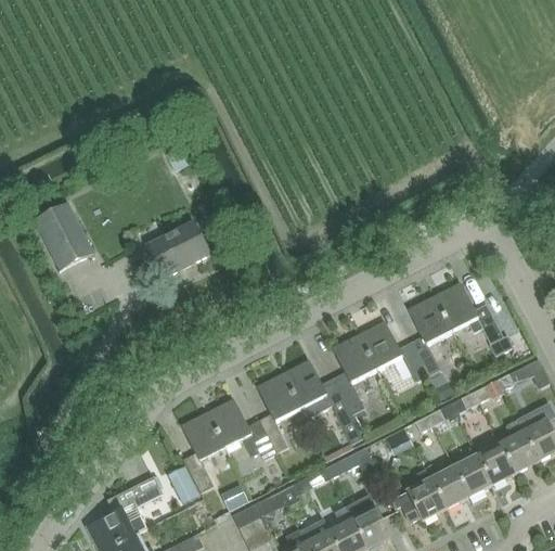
[(167,153),(175,169),(192,161),(184,144),(167,153)]
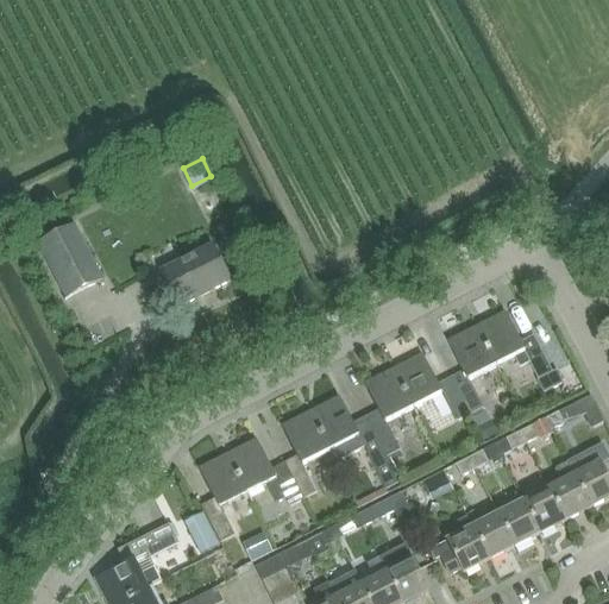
[(41,241),(68,294),(104,276),(76,222),(41,241)]
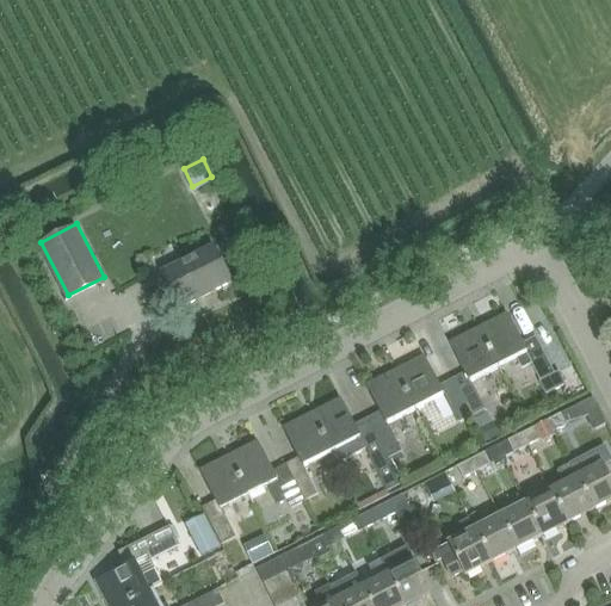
[(158,266),(176,303),(227,277),(209,240),(158,266)]
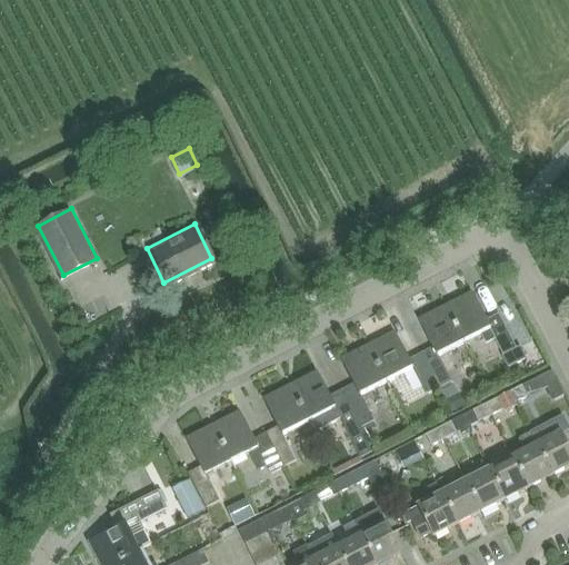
[(471,289),(445,303),(462,339),(481,329),(486,340),(493,336),(501,352),(515,345),(497,310),(486,317),(471,289)]
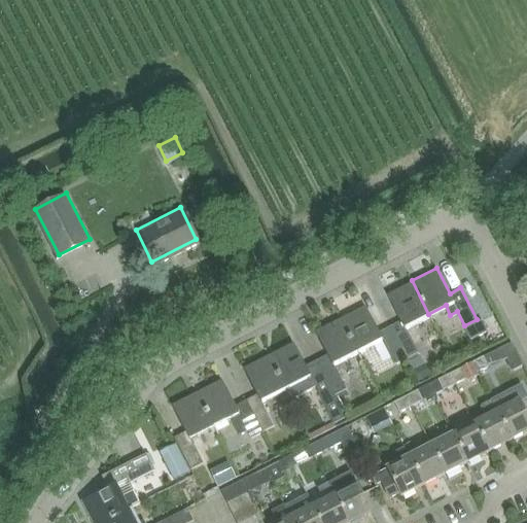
[(412,280),(386,293),(399,318),(388,323),(405,356),(417,350),(405,326),(428,314),(412,280)]
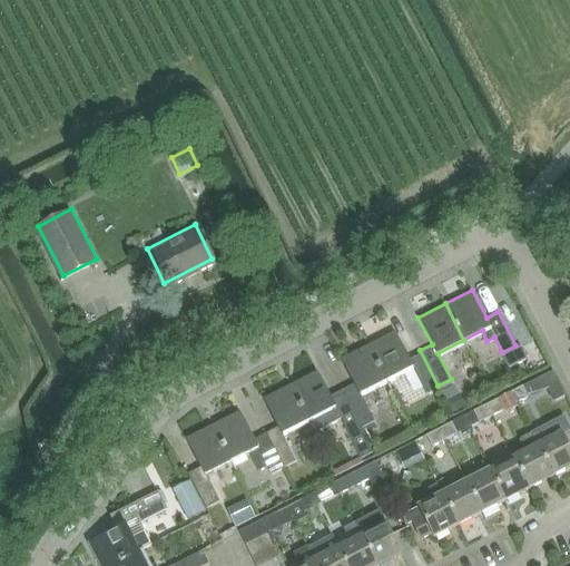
[(394,330),(367,343),(386,379),(411,367),(424,392),(438,386),(420,350),(409,357),(394,330)]
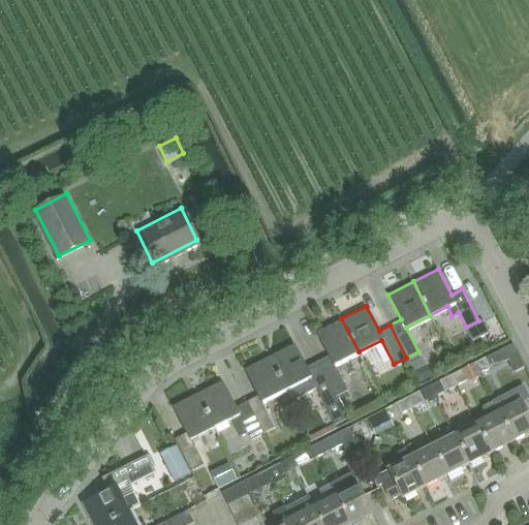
[(334,364),(358,352),(341,318),(316,331),(330,357),(318,363),(334,395),(346,389),(334,364)]
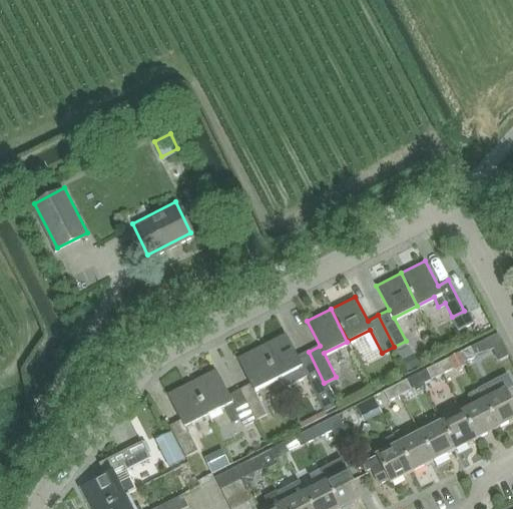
[(464,311),(452,317),(458,329),(473,321),(467,309),(464,311)]
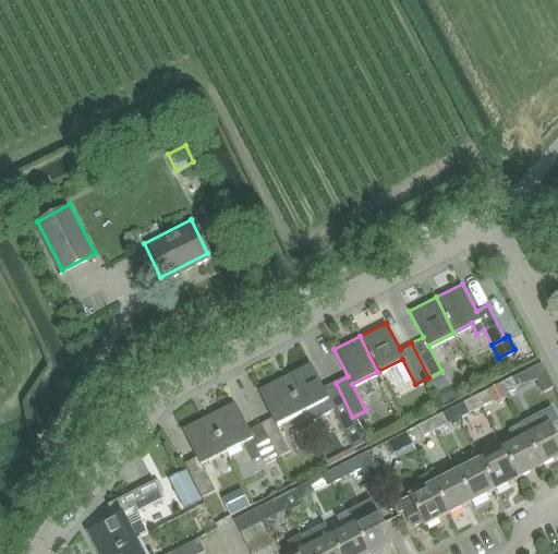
[(306,420),(331,407),(352,447),(364,441),(352,417),(336,383),(324,388),(310,362),(283,375),(302,410),(306,420)]
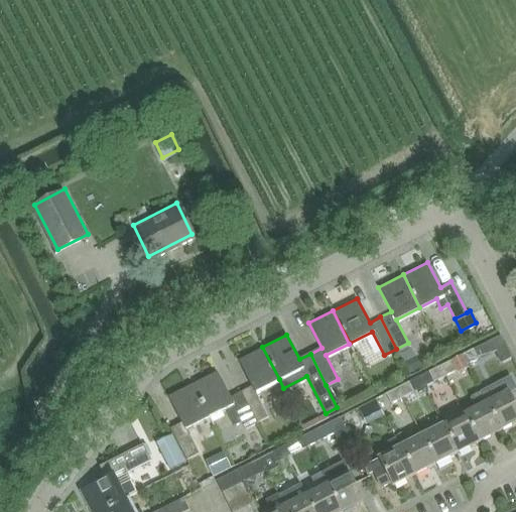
[(461,353),(467,364),(479,357),(474,346),(461,353)]
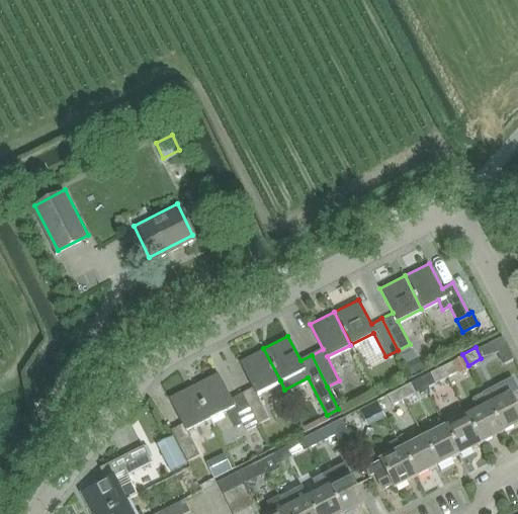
[(280,380),(263,348),(239,360),(252,386),(241,392),(257,423),(268,416),(257,393),(280,380)]
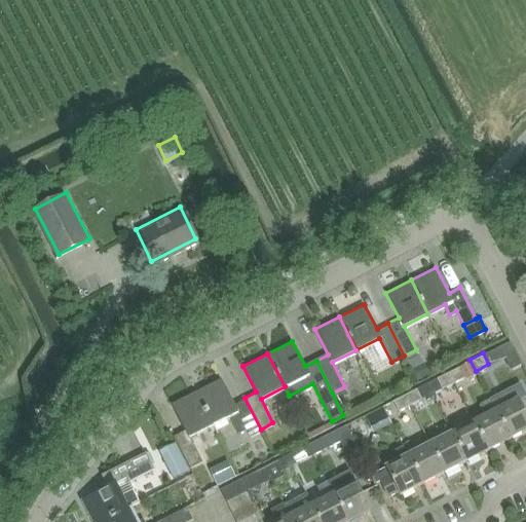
[(453,382),(466,375),(460,364),(447,371),(453,382)]
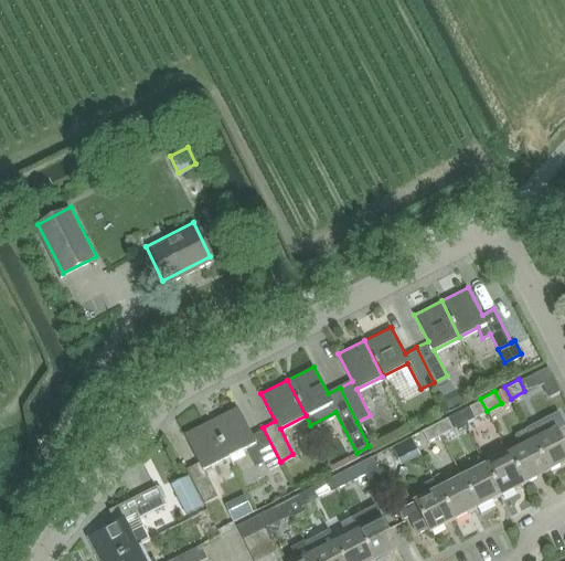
[(480,399),(457,411),(464,423),(466,422),(487,411),(480,399)]
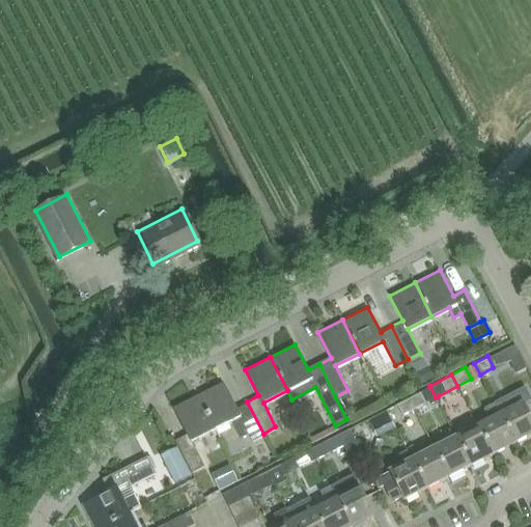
[(222,382),(197,394),(215,427),(231,419),(241,437),(248,433),(251,440),(263,434),(247,401),(235,407),(222,382)]
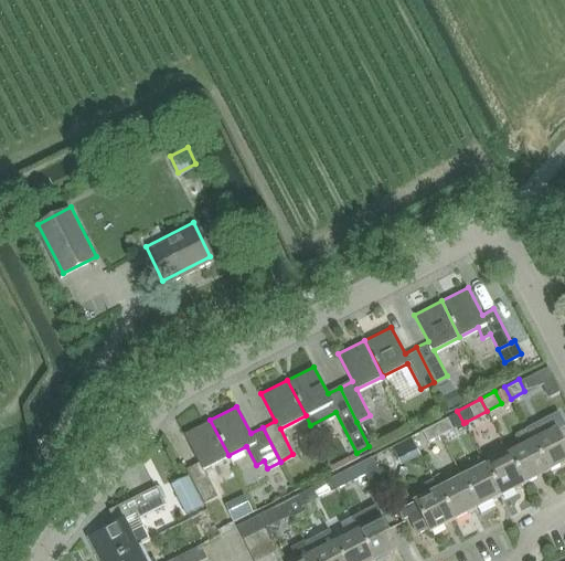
[(464,423),(457,411),(434,423),(440,435),(458,425),(459,429),(467,424),(466,422),(464,423)]
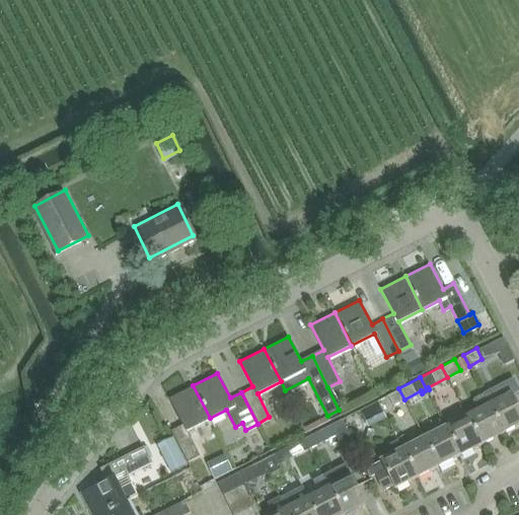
[(490,401),(488,402),(503,431),(518,422),(518,409),(510,391),(505,382),(497,386),(502,395),(490,401)]
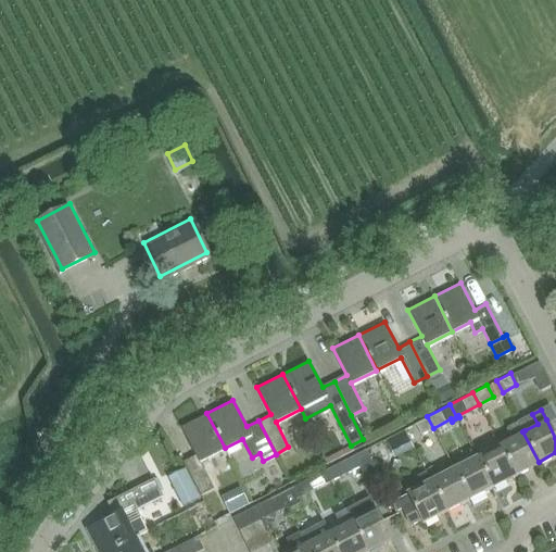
[(225,448),(206,413),(180,427),(194,453),(182,460),(200,493),(213,487),(200,461),(225,448)]
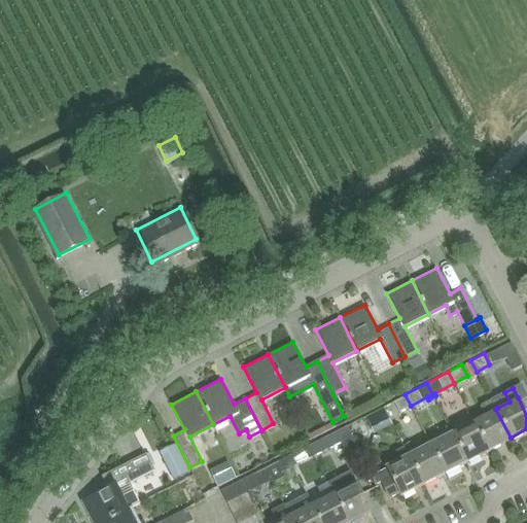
[(400,411),(411,406),(405,394),(394,399),(400,411)]
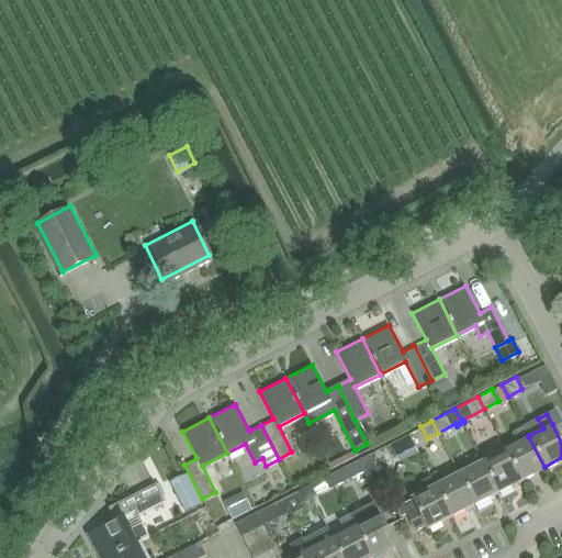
[(518,442),(505,448),(520,479),(544,467),(528,436),(530,435),(524,424),(512,431),(518,442)]
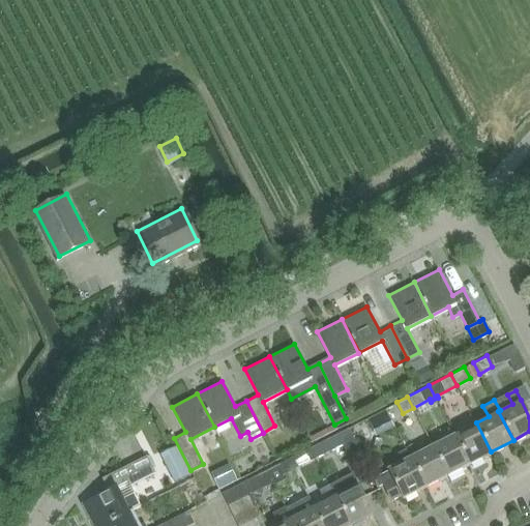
[(364,418),(370,429),(381,422),(376,413),(364,418)]
